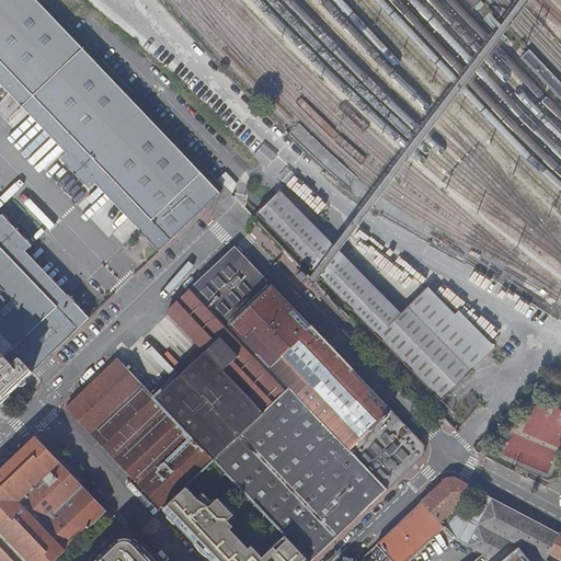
[(0,0),(0,82),(67,152),(65,155),(70,161),(67,164),(86,184),(90,181),(95,186),(98,184),(141,229),(140,231),(147,238),(148,237),(160,250),(161,250),(203,210),(221,193),(36,0),(0,0)]
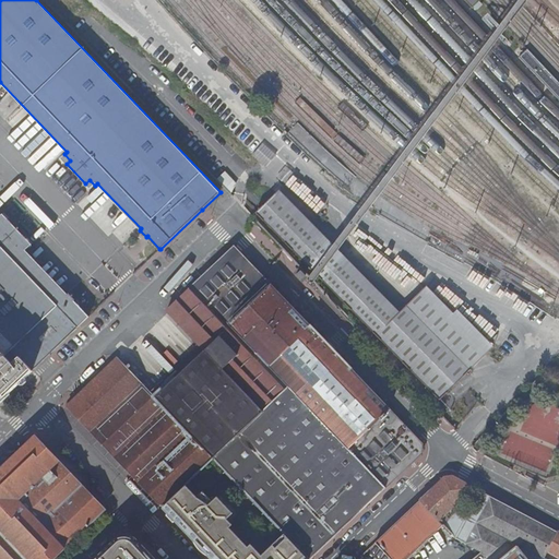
[(474,0),(462,0),(461,2),(470,11),(477,3),(474,0)]
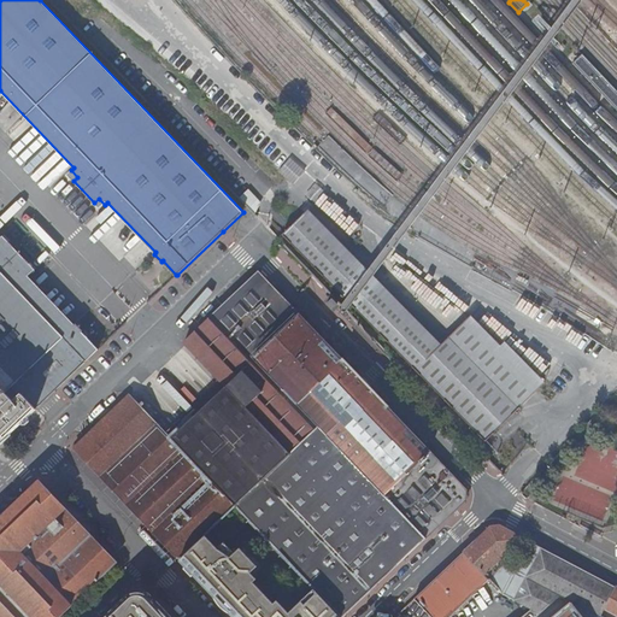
[(616,97),(579,57),(569,66),(616,116),(616,97)]
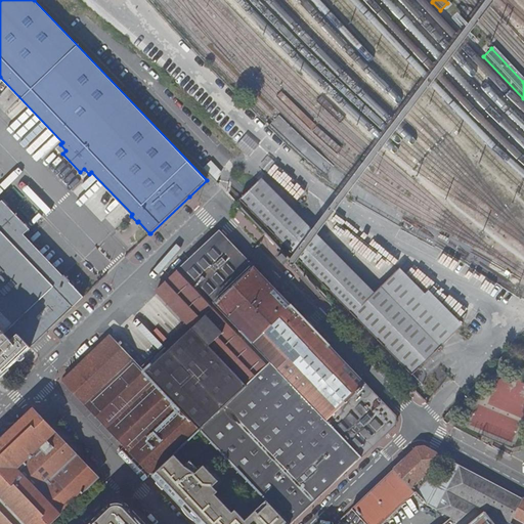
[(57,147),(62,154),(66,150),(60,144),(57,147)]
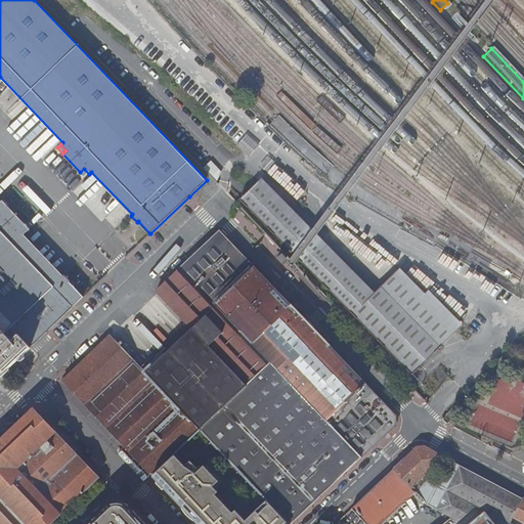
[(85,177),(89,174),(84,169),(80,172),(85,177)]
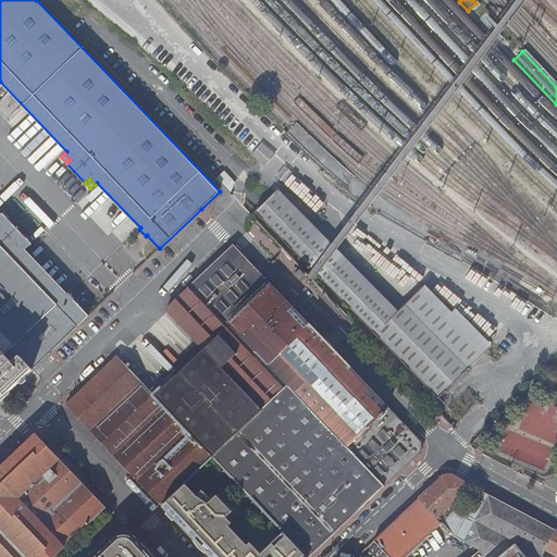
[(0,215),(5,222),(9,219),(4,212),(0,215)]
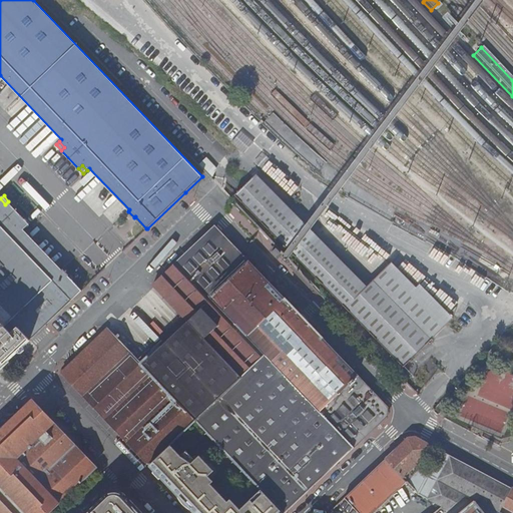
[(0,318),(13,332),(21,325),(33,338),(82,290),(71,279),(73,278),(66,271),(65,272),(26,229),(27,228),(22,223),(26,219),(8,201),(5,204),(0,198),(0,318)]
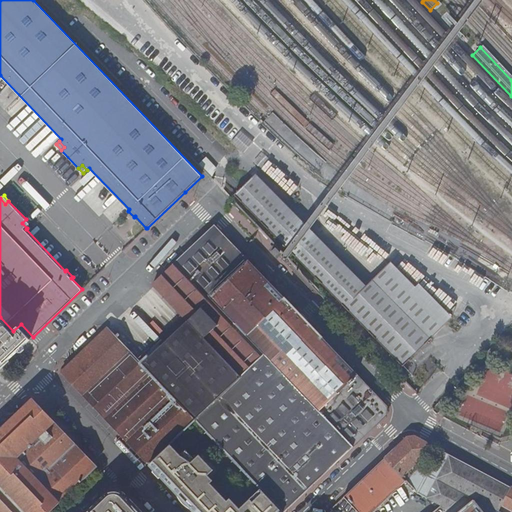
[(288,206),(284,202),(280,205),(285,210),(288,206)]
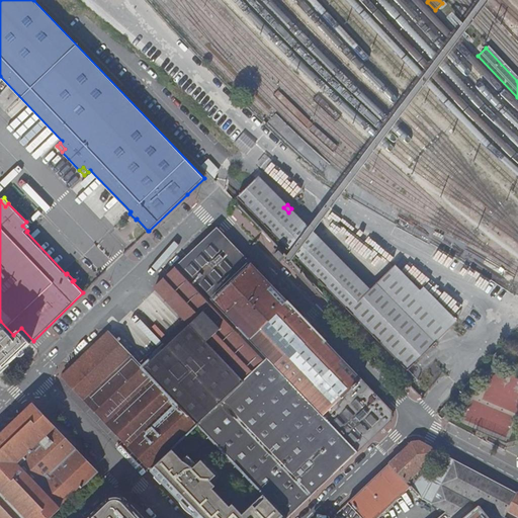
[(22,226),(27,231),(31,226),(26,222),(22,226)]
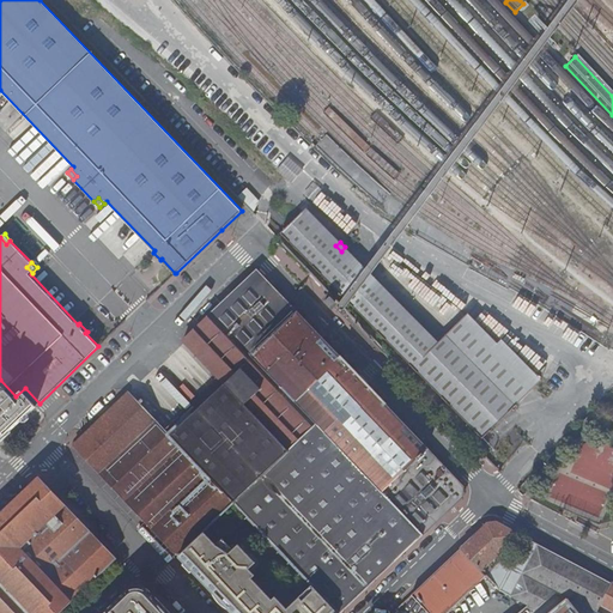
[(334,350),(259,269),(213,313),(316,424),(423,536),(463,498),(465,489),(395,414),(334,350)]
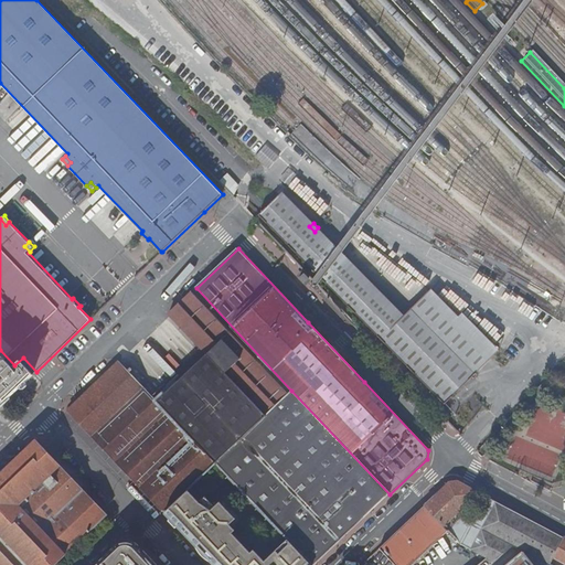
[(398,318),(331,251),(315,273),(444,403),(499,349),(462,311),(457,316),(429,288),(398,318)]
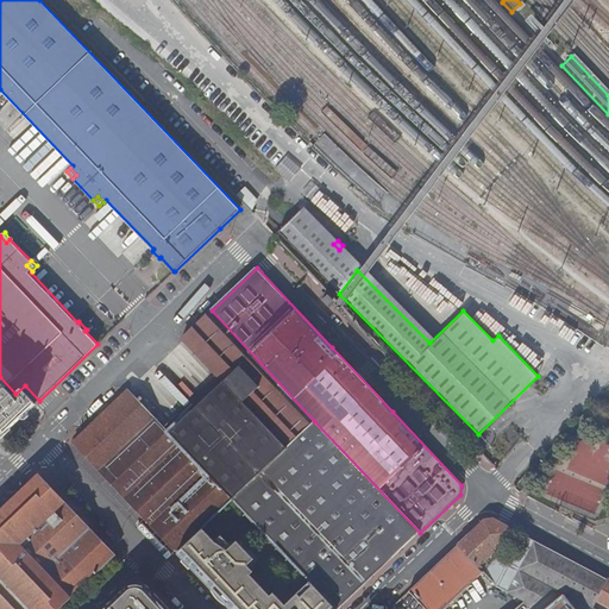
[(314,421),(212,311),(183,338),(219,377),(207,389),(168,427),(131,388),(74,441),(179,551),(203,527),(234,500),(274,462),(314,421)]
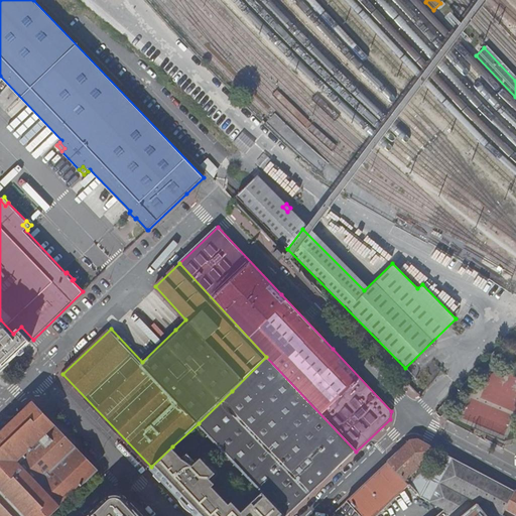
[(23,333),(32,341),(33,340),(21,327),(13,334),(0,319),(0,368),(4,365),(5,366),(26,347),(17,338),(23,333)]
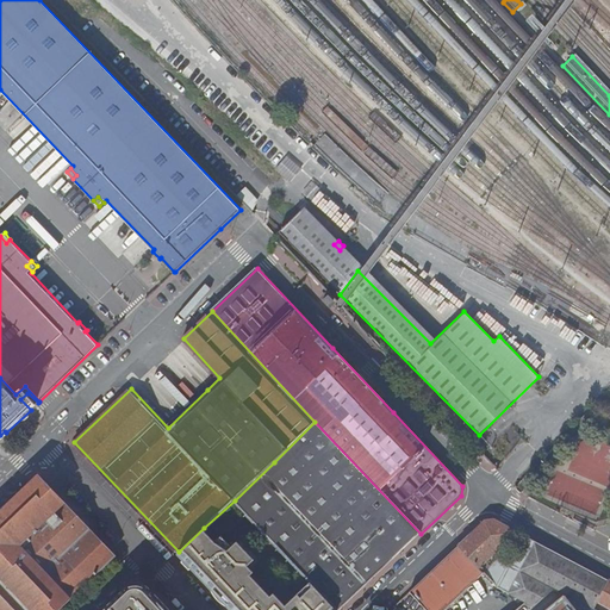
[(379,573),(421,534),(315,422),(274,462),(379,573)]
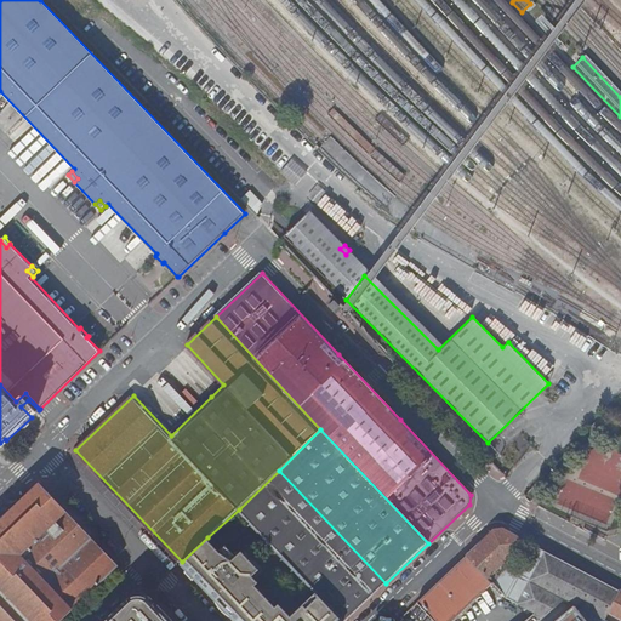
[(502,455),(493,463),(501,472),(510,463),(502,455)]
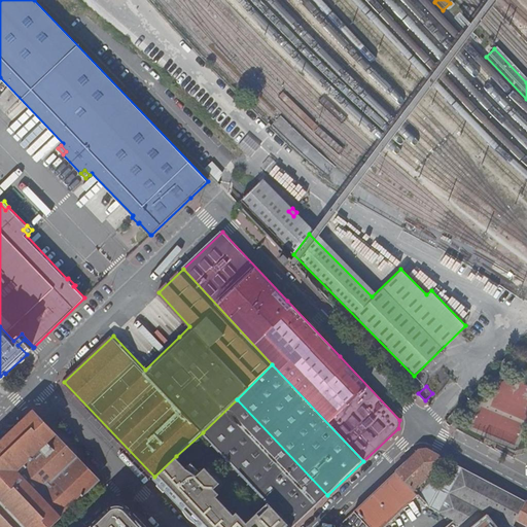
[(291,526),(293,526),(327,495),(237,399),(203,432),(269,502),(271,505),(291,526)]
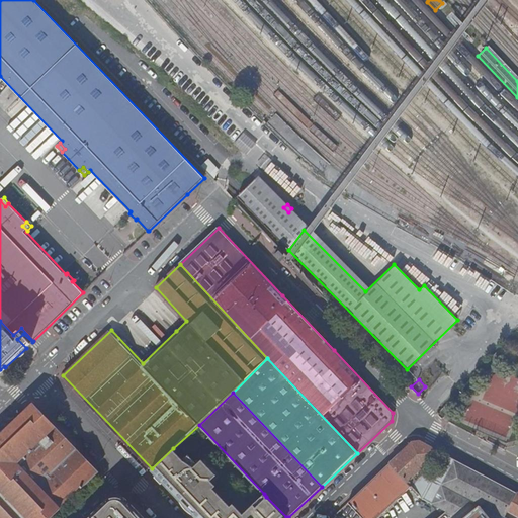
[(81,453),(33,404),(0,434),(0,517),(50,517),(98,471),(81,453)]
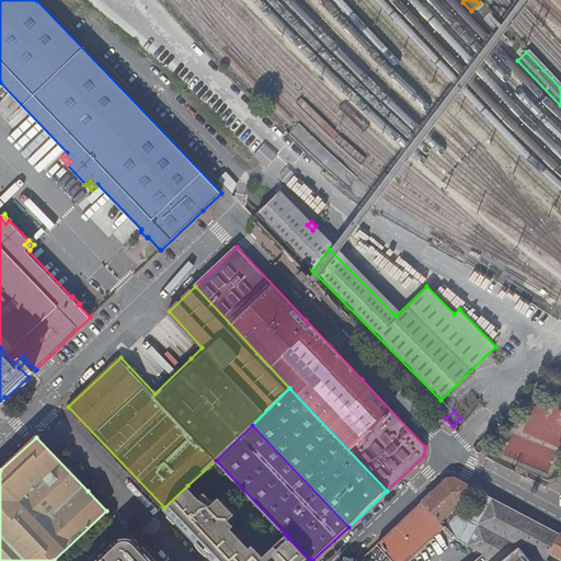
[(421,501),(438,519),(445,526),(447,528),(450,522),(446,517),(476,489),(460,480),(454,477),(446,478),(421,501)]
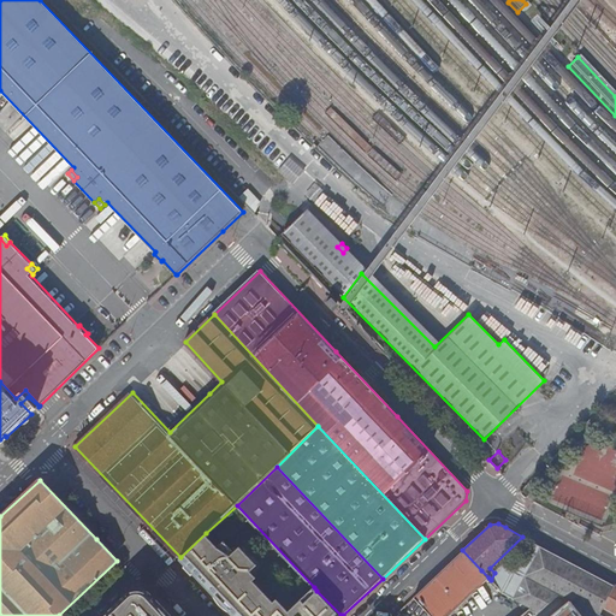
[(341,615),(317,591),(304,602),(301,599),(289,610),(278,598),(273,602),(254,580),(256,578),(249,572),(256,564),(240,546),(234,551),(224,540),(217,545),(206,533),(181,557),(215,596),(235,615),(341,615)]
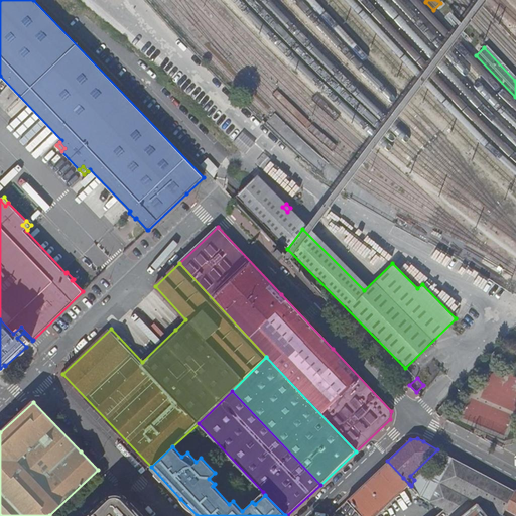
[(515,515),(515,491),(475,469),(443,453),(435,468),(430,477),(429,479),(420,496),(457,515),(515,515)]
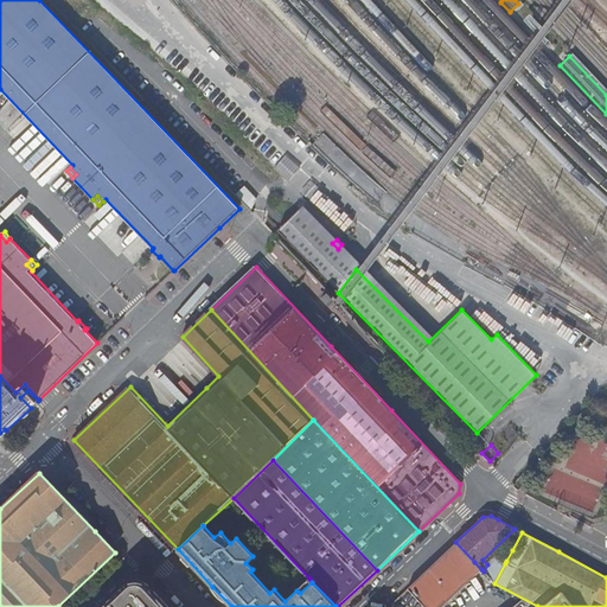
[(428,569),(404,592),(419,606),(441,606),(481,569),(474,562),(455,542),(428,569)]
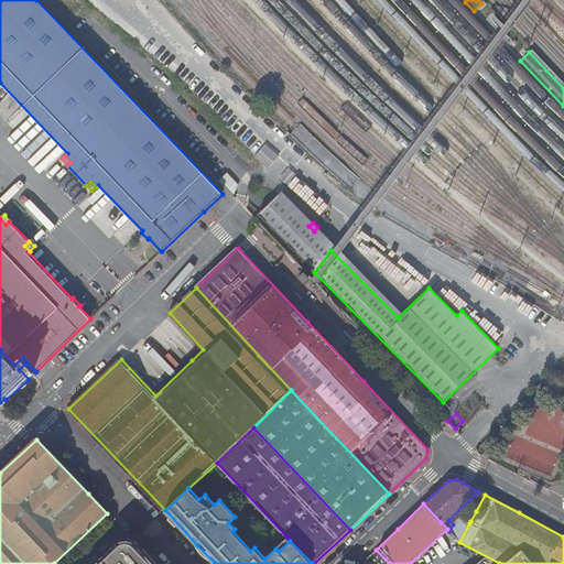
[(470,521),(476,511),(472,509),(466,518),(470,521)]
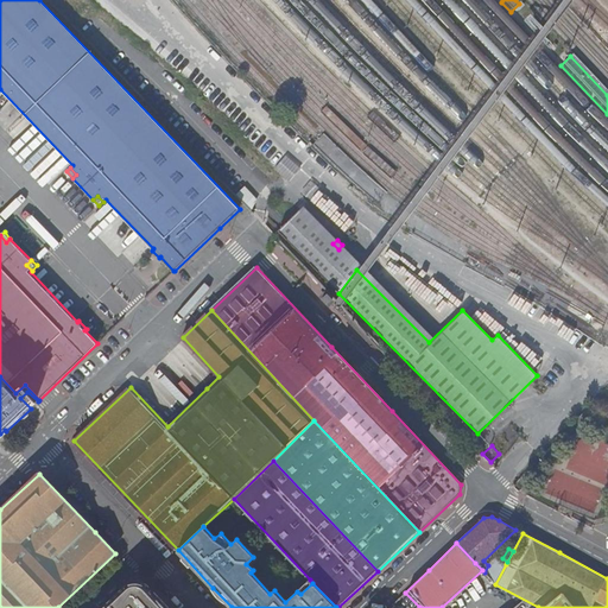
[(485,572),(495,584),(506,564),(494,558),(488,565),(485,572)]
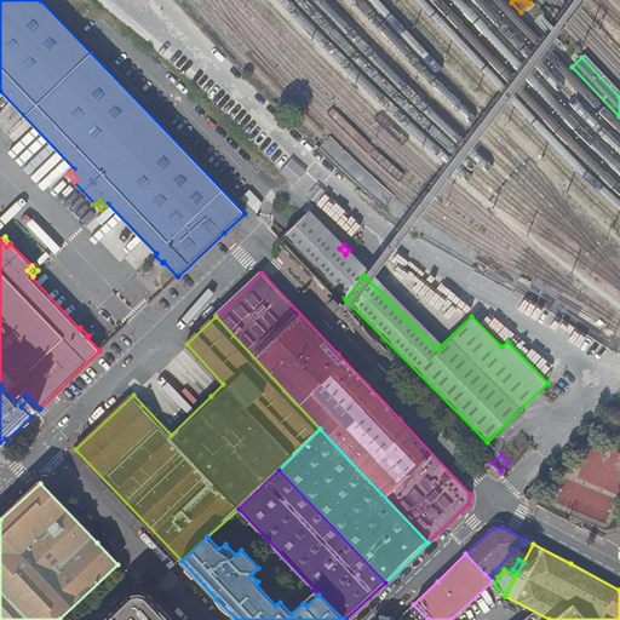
[(306,606),(319,595),(316,591),(303,603),(306,606)]
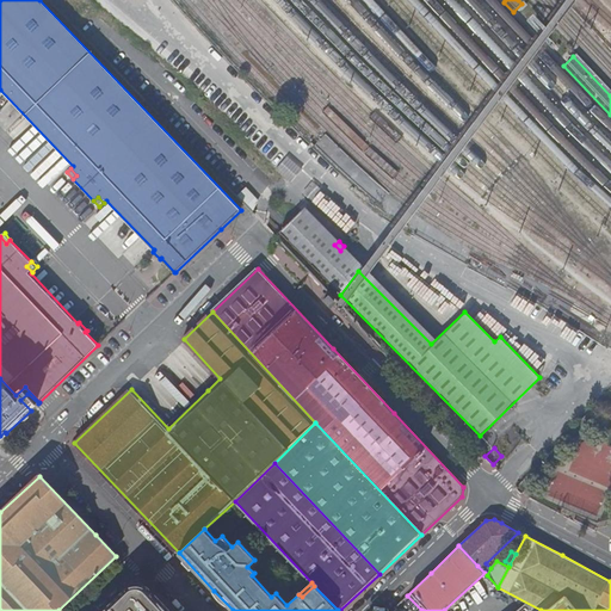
[(168,610),(149,591),(146,586),(133,587),(106,610),(168,610)]
